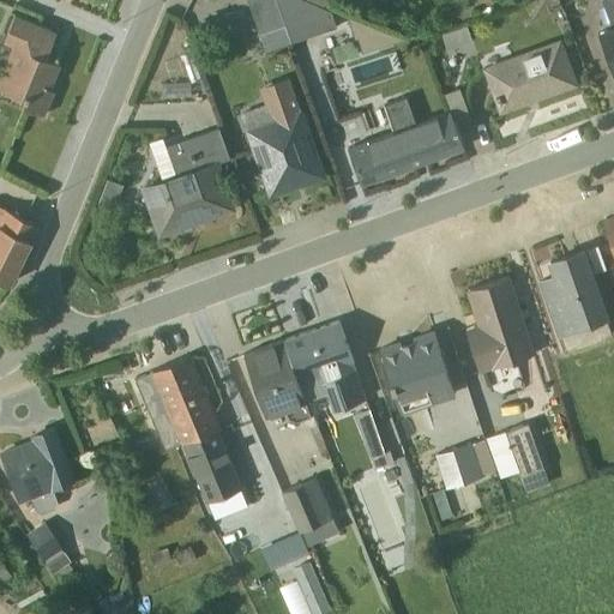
[(289,44),(272,0),(245,0),(264,54),(289,44)]
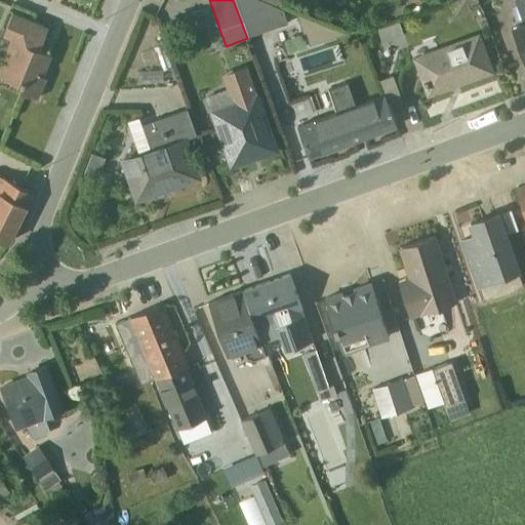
[(234,0),(247,38),(285,24),(281,11),(274,7),(276,0),(234,0)]
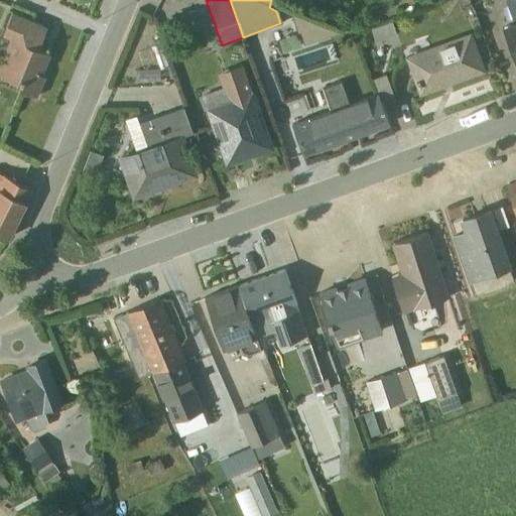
[(515,60),(515,0),(505,0),(504,1),(512,22),(501,26),(513,61),(514,61),(515,60)]
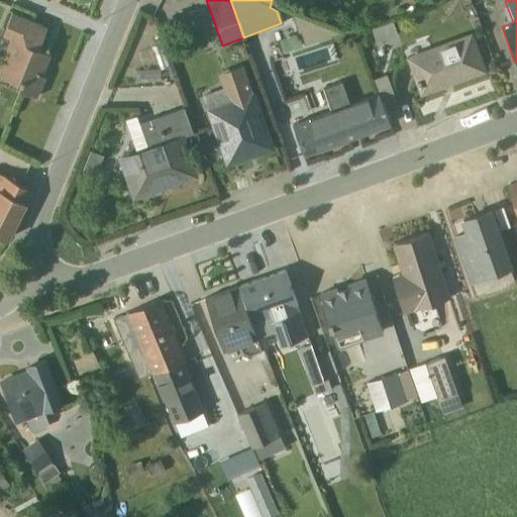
[(17,91),(35,98),(43,78),(37,75),(38,71),(41,72),(48,55),(37,49),(34,43),(41,26),(10,14),(3,30),(0,28),(0,55),(1,56),(0,58),(0,76),(19,84),(17,91)]
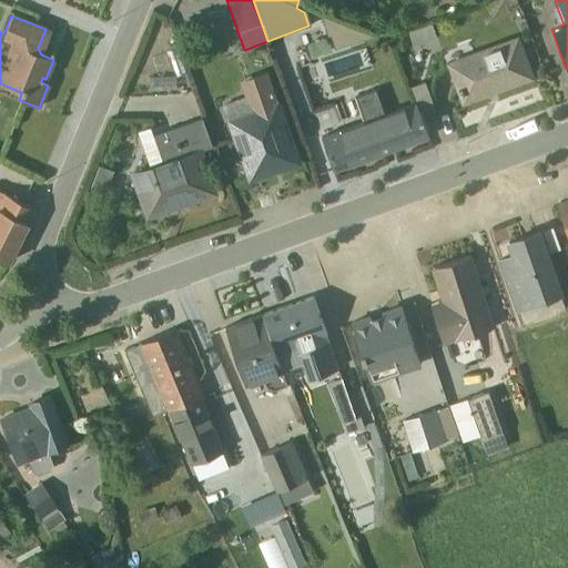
[(447,61),(462,102),(529,78),(514,37),(447,61)]
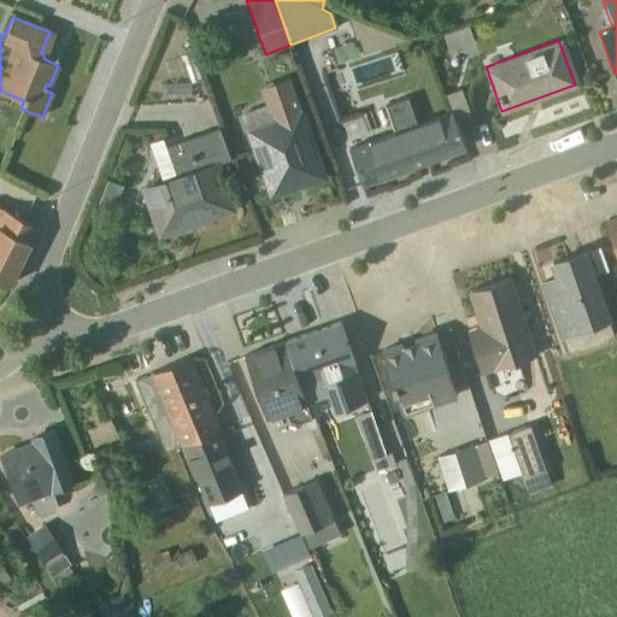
[(191,83),(200,80),(191,53),(181,57),(191,83)]
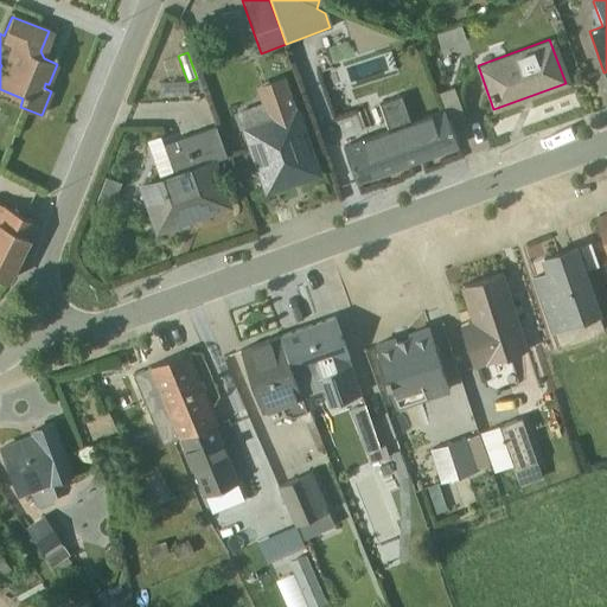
[(159,98),(187,96),(186,83),(158,84),(159,98)]
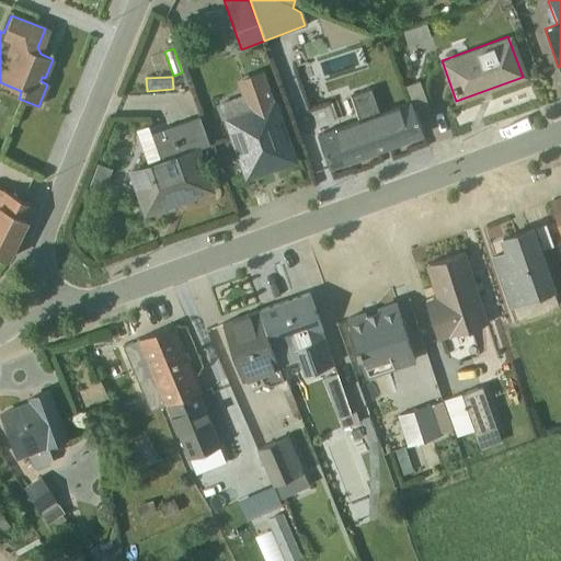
[(405,87),(414,111),(427,106),(418,81),(405,87)]
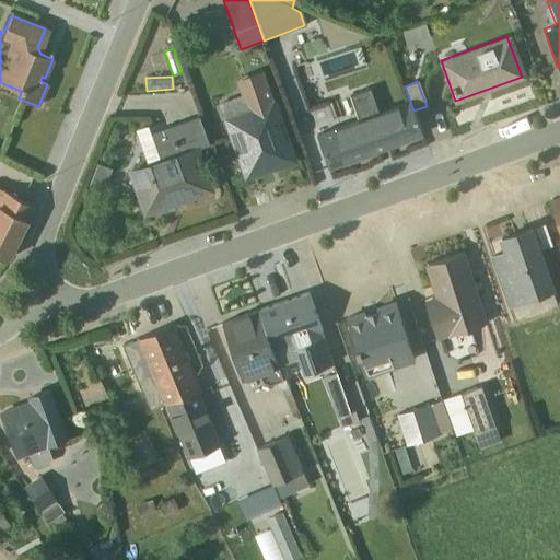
[(218,104),(244,178),(293,161),(266,86),(218,104)]
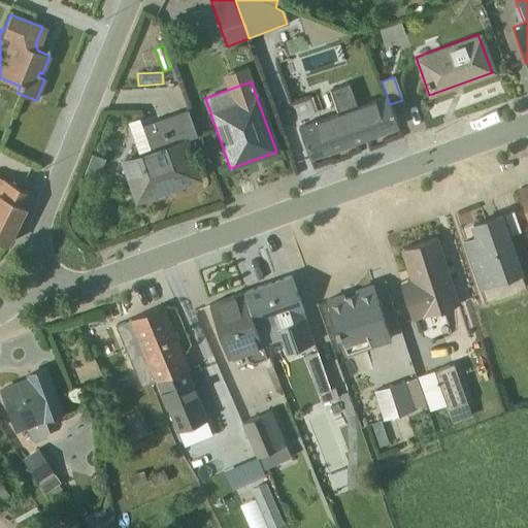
[(397,128),(397,127),(385,95),(356,106),(348,84),(329,91),(336,112),(297,127),(308,159),(397,128)]
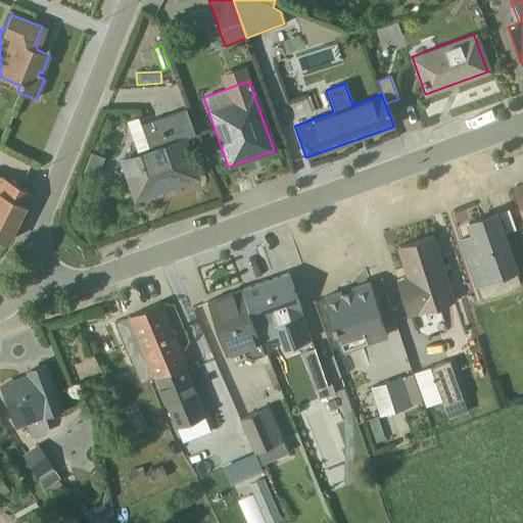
[(194,135),(185,109),(140,126),(137,117),(125,122),(137,156),(121,162),(132,200),(196,178),(183,140),(194,135)]
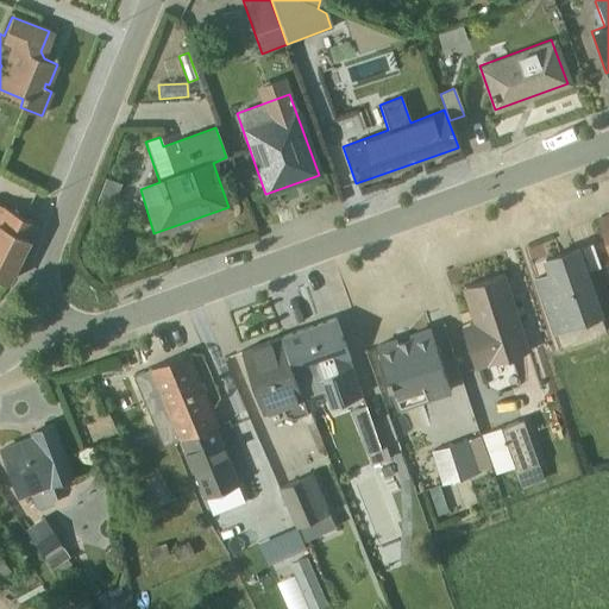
[(119,184),(105,179),(95,202),(110,208),(119,184)]
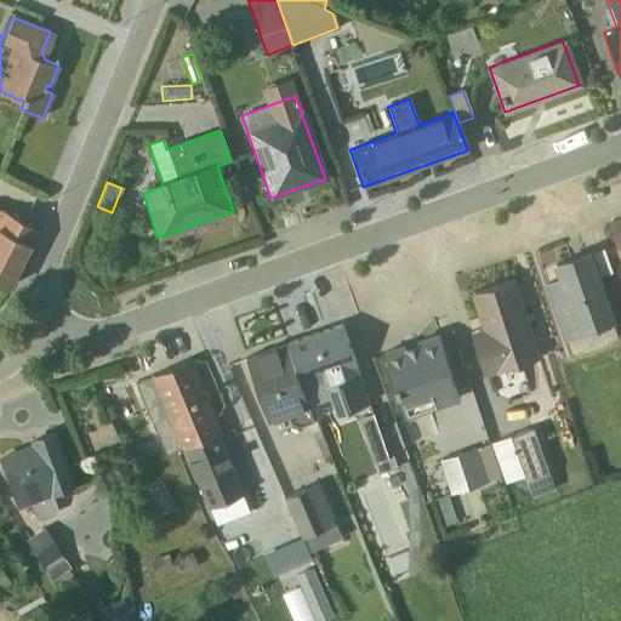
[(0,284),(6,289),(36,229),(0,210),(0,284)]
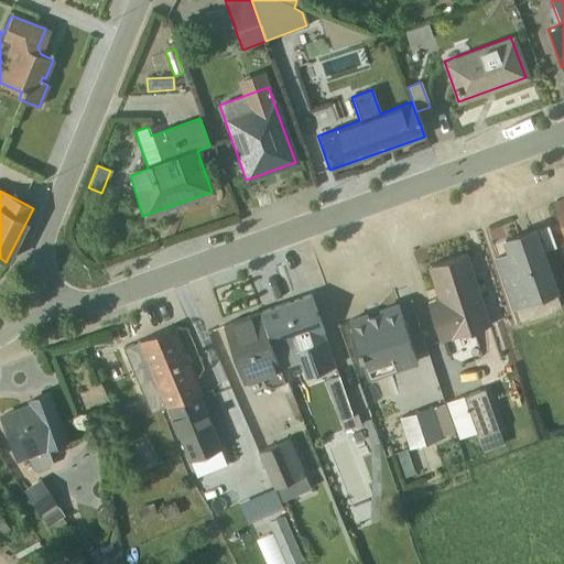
[(563,199),(553,203),(563,238),(563,199)]
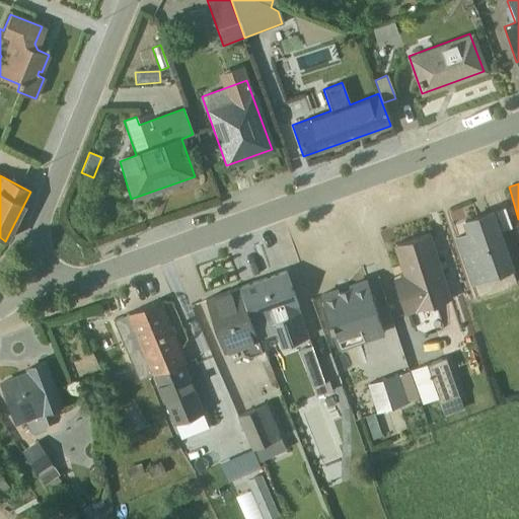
[(511,228),(504,208),(463,222),(467,234),(456,238),(472,284),(510,271),(497,232),(511,228)]
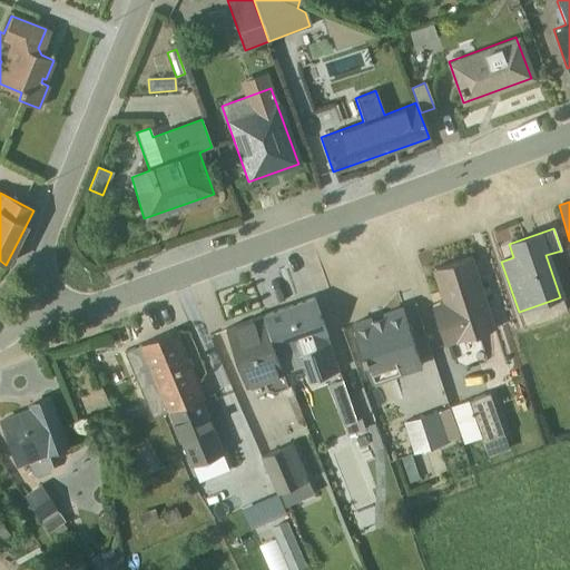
[(493,328),(471,257),(431,269),(441,302),(430,305),(443,346),(493,328)]
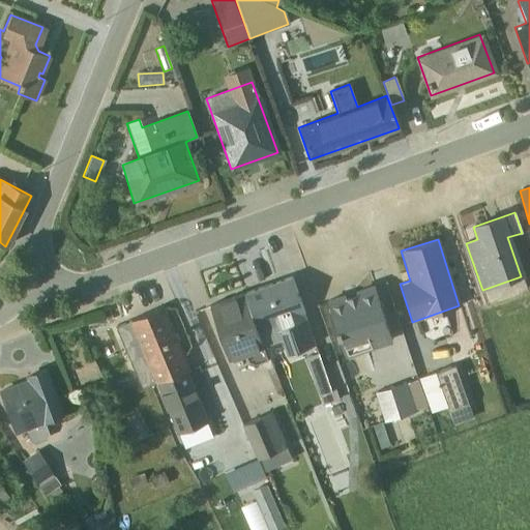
[(291,277),(243,294),(263,347),(281,341),(286,353),(314,344),(291,277)]
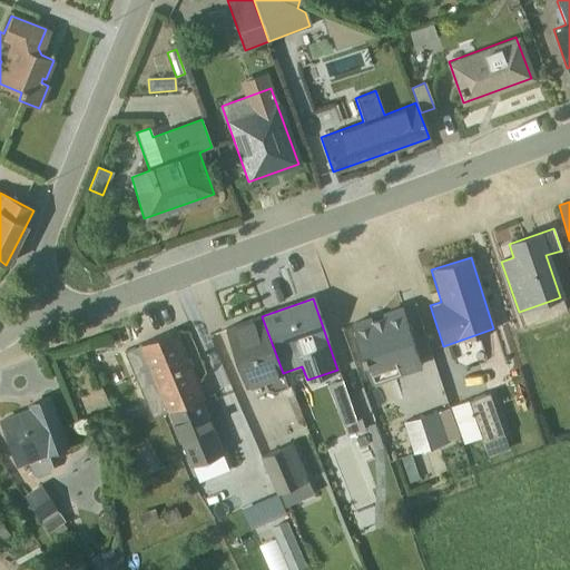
[(370,318),(351,325),(371,384),(421,369),(401,308),(382,315),(383,320),(372,323),(370,318)]
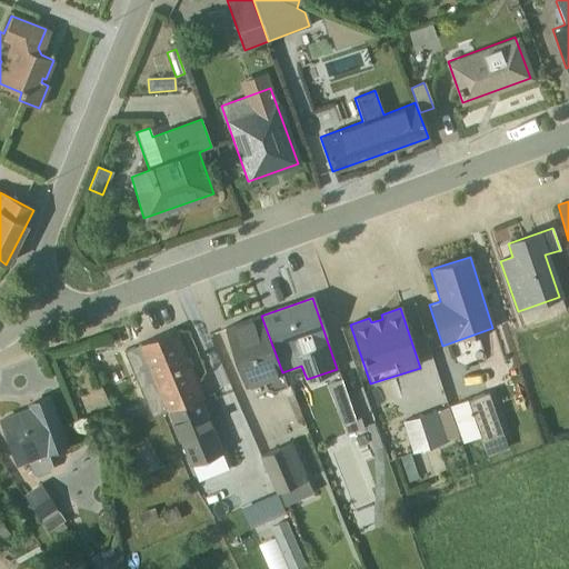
[(261,316),(225,329),(245,387),(260,381),(267,388),(269,389),(273,390),(287,385),(261,316)]
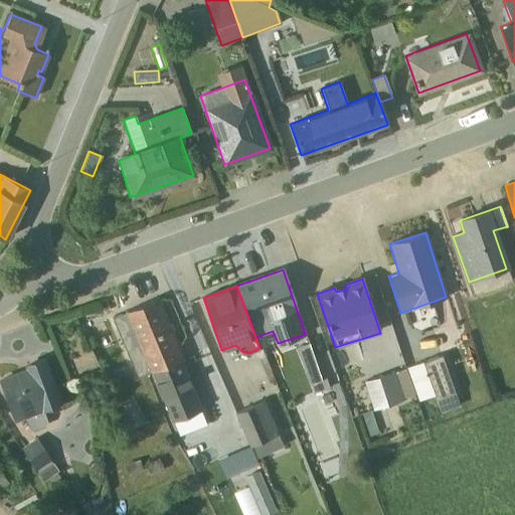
[(180,357),(156,299),(112,319),(119,335),(125,333),(130,343),(122,347),(130,366),(125,369),(131,381),(180,357)]
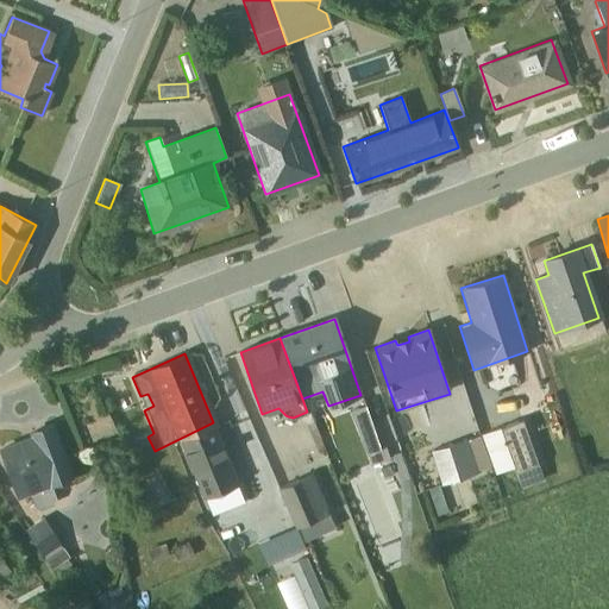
[(365,454),(369,466),(389,459),(384,447),(380,449),(364,406),(349,412),(359,441),(369,438),(374,451),(365,454)]
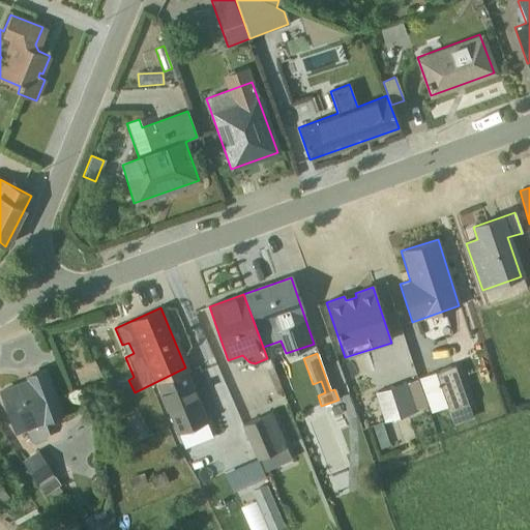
[(417,379),(430,413),(446,407),(451,421),(470,415),(466,403),(479,399),(473,381),(474,380),(467,361),(417,379)]
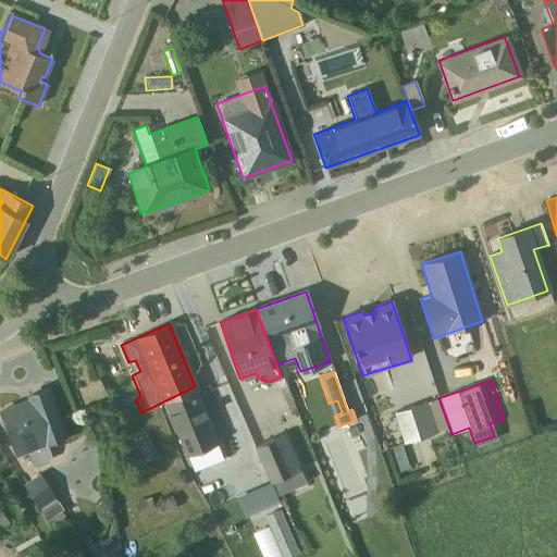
[(197,390),(195,386),(163,403),(184,453),(215,440),(195,390),(197,390)]
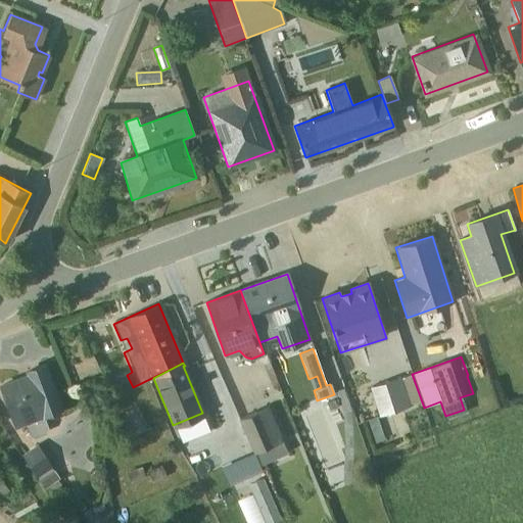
[(43,367),(27,372),(29,377),(1,386),(15,429),(26,425),(29,434),(33,437),(46,433),(47,429),(44,418),(59,412),(43,367)]
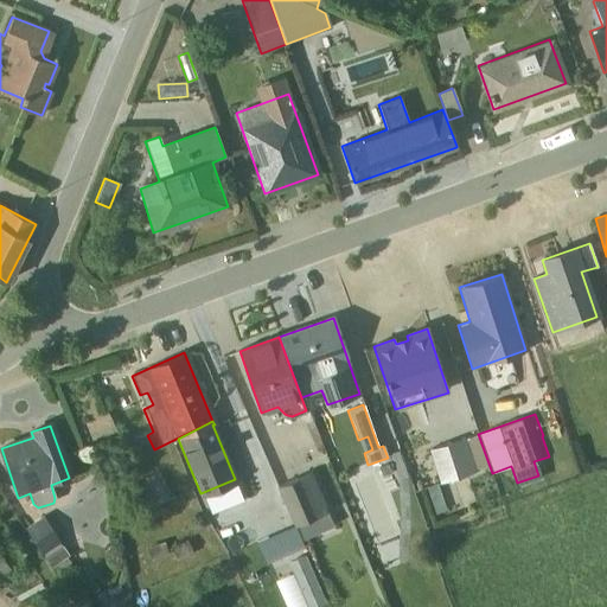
[(487,466),(477,435),(465,440),(464,439),(428,451),(440,484),(474,472),(474,471),(487,466)]
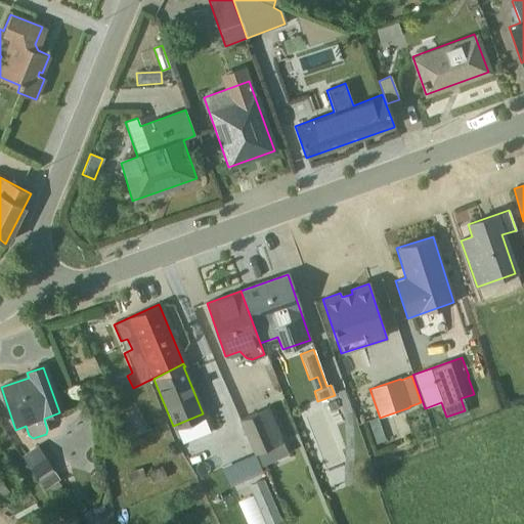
[(267,407),(238,421),(253,453),(256,452),(261,465),(273,460),(268,447),(282,441),(267,407)]
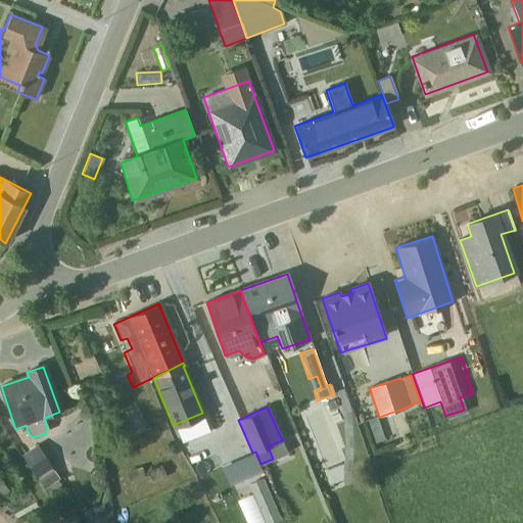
[(145,429),(135,408),(124,413),(134,435),(145,429)]
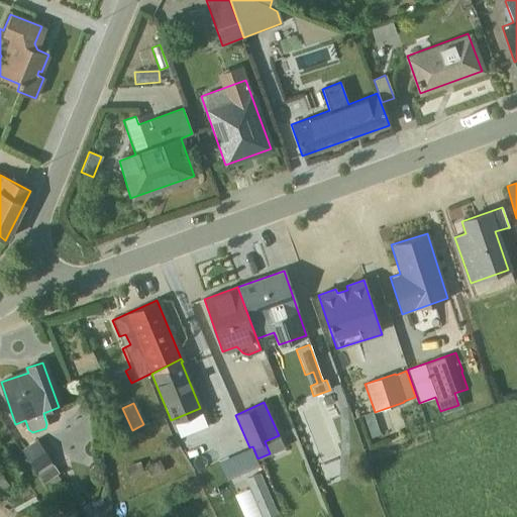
[(380,435),(372,412),(363,416),(370,438),(380,435)]
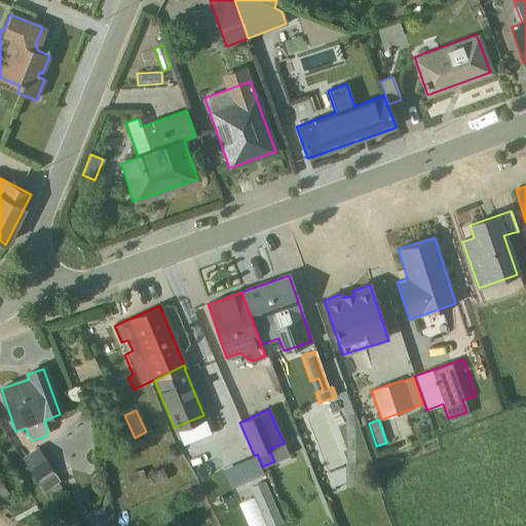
[(36,448),(22,458),(43,491),(45,491),(51,499),(63,492),(57,483),(59,481),(36,448)]
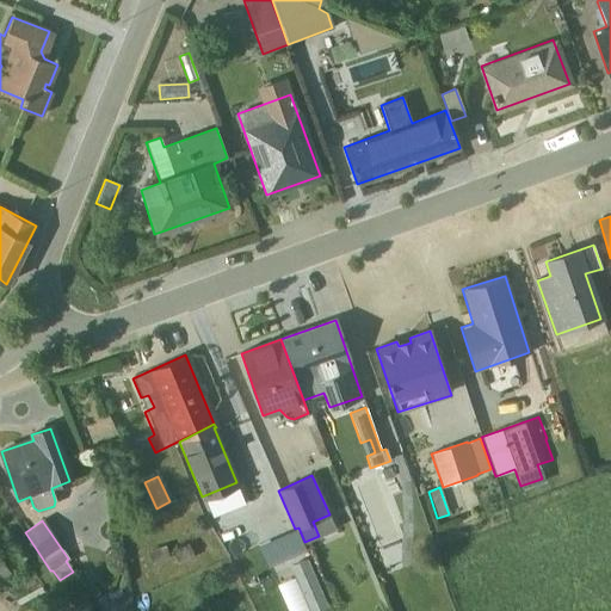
[(300,549),(292,531),(261,544),(269,563),(300,549)]
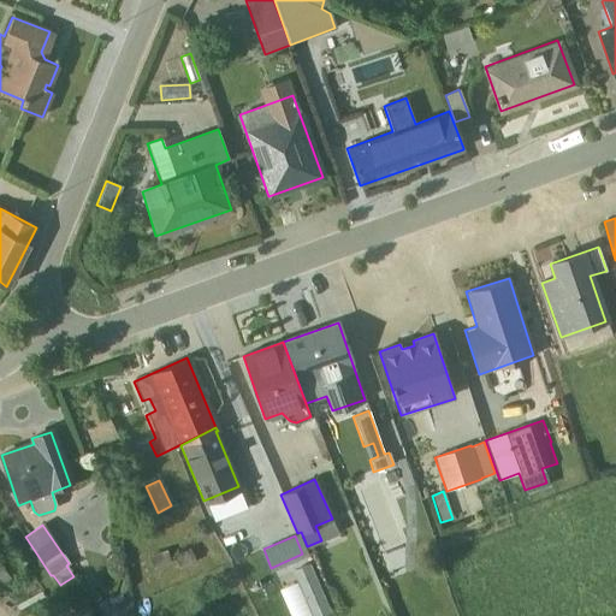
[(189,549),(172,557),(179,570),(195,562),(189,549)]
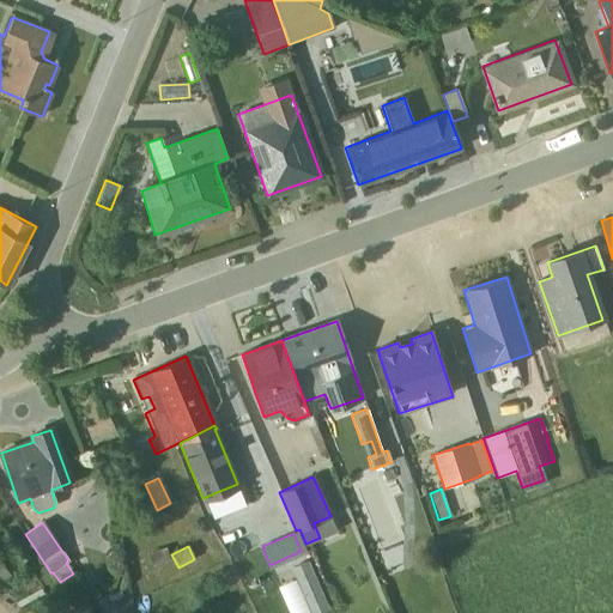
[(170,562),(165,547),(147,553),(151,568),(170,562)]
